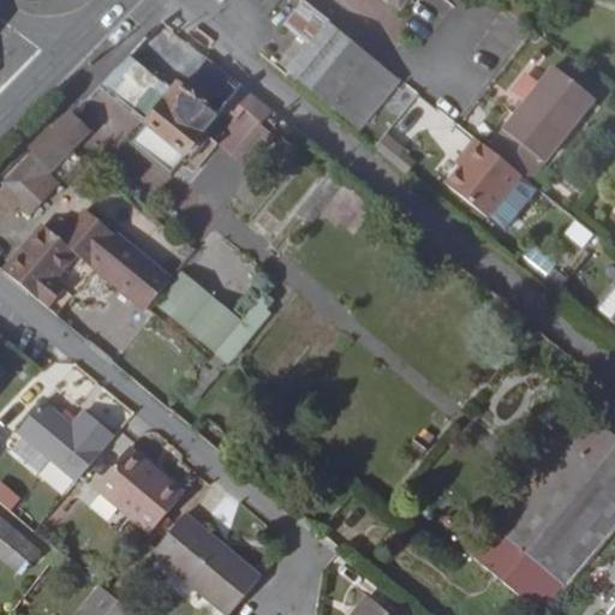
[(304,0),(286,24),(311,45),(288,71),(362,130),(401,79),(330,21),(304,0)]
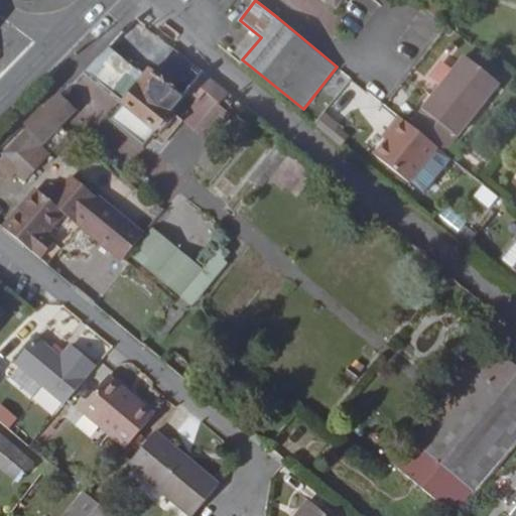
[(321,0),(337,11),(343,3),(339,0),(321,0)]
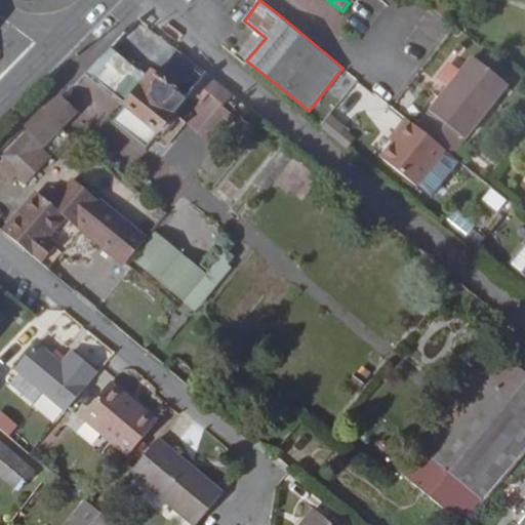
[(184,96),(209,71),(176,46),(139,17),(111,46),(139,69),(148,75),(151,71),(184,96)]
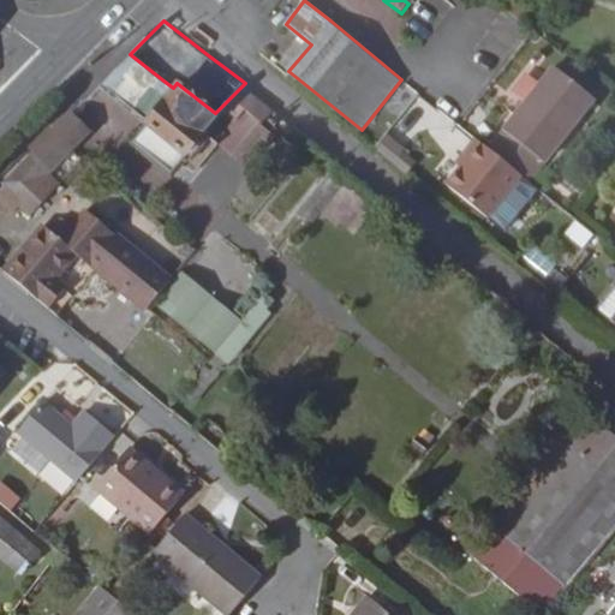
[(105,81),(93,93),(143,133),(138,137),(177,168),(180,162),(195,174),(219,144),(249,169),(276,136),(260,121),(273,107),(245,83),(215,113),(177,83),(173,88),(163,81),(130,54),(105,81)]
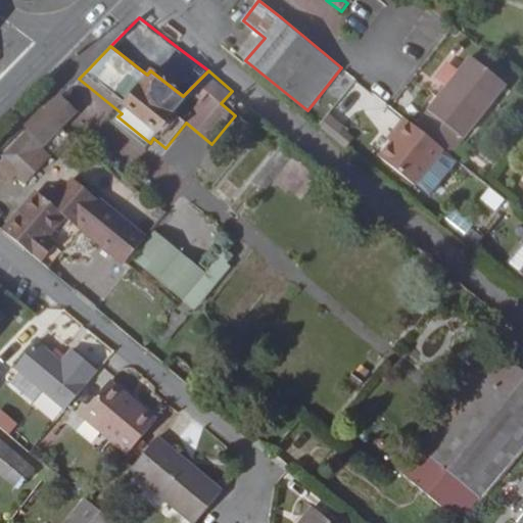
[(507,85),(471,55),(427,110),(445,125),(464,139),(507,85)]
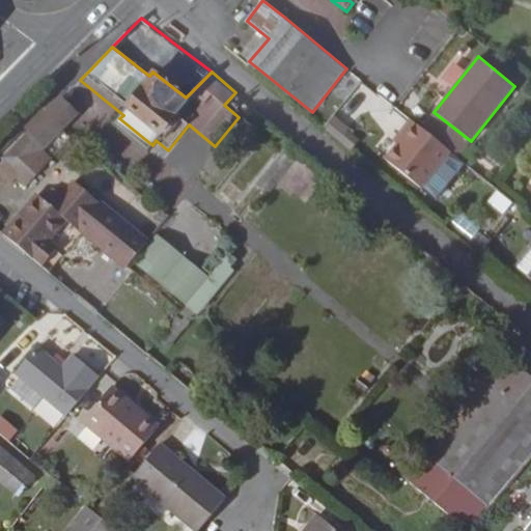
[(1,162),(27,184),(47,163),(37,155),(77,114),(61,100),(47,114),(29,133),(26,130),(4,151),(8,155),(1,162)]
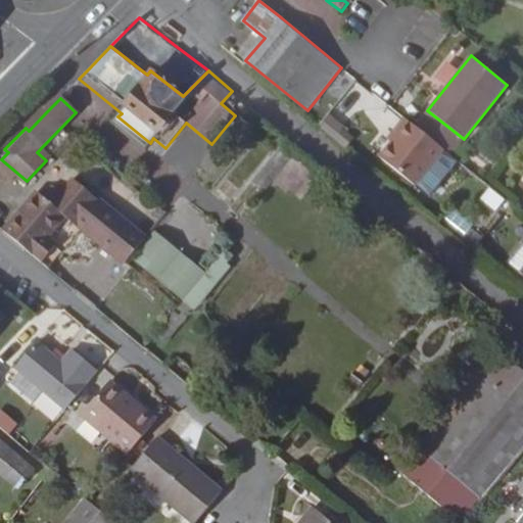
[(440,131),(445,125),(427,110),(415,126),(433,140),(434,139),(440,131)]
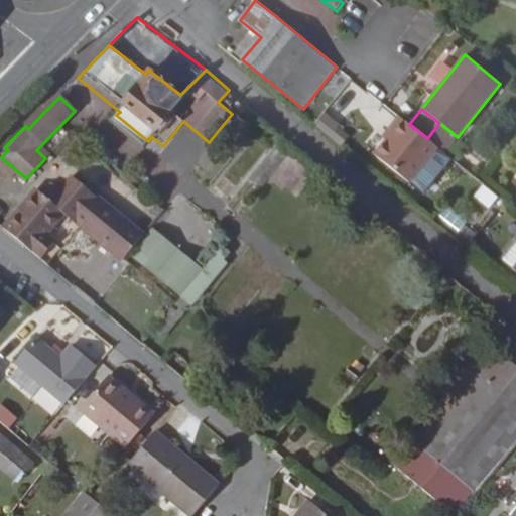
[(323,114),(314,125),(340,144),(349,132),(323,114)]
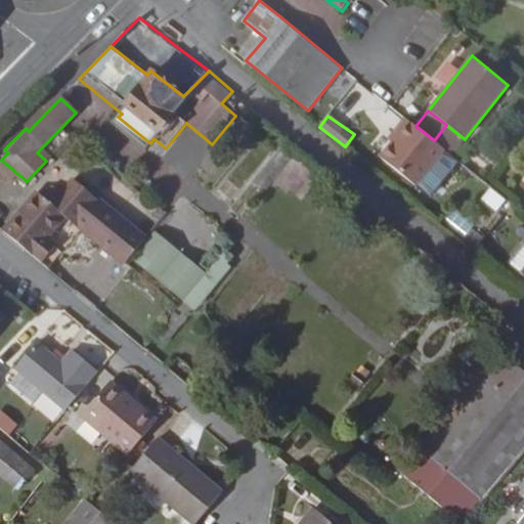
[(115,121),(146,147),(150,143),(118,117),(115,121)]
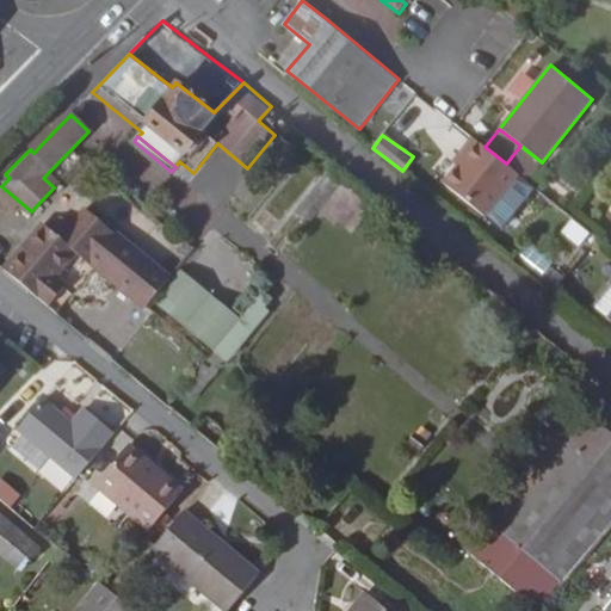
[(486,217),(519,176),(506,164),(485,147),(473,137),(461,153),(467,156),(444,184),(486,217)]
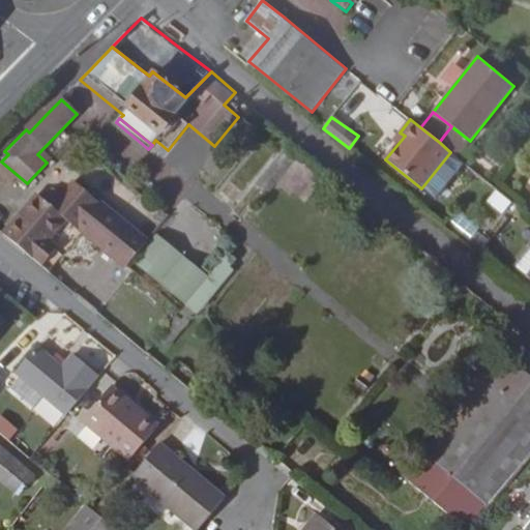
[(470,141),(451,126),(446,133),(465,147),(470,141)]
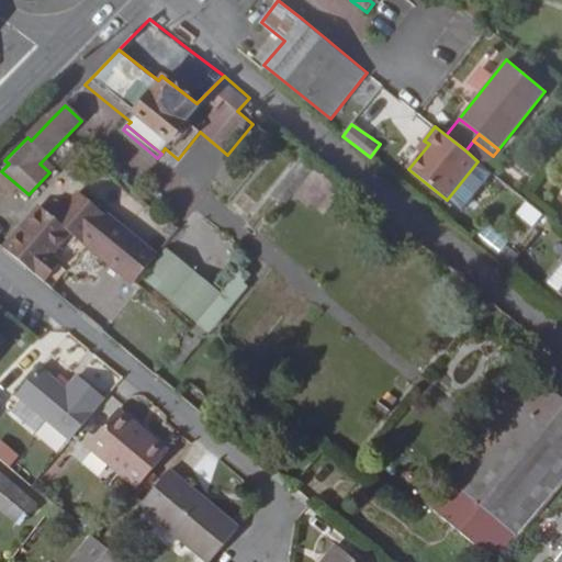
[(493,156),(473,141),(467,149),(486,165),(493,156)]
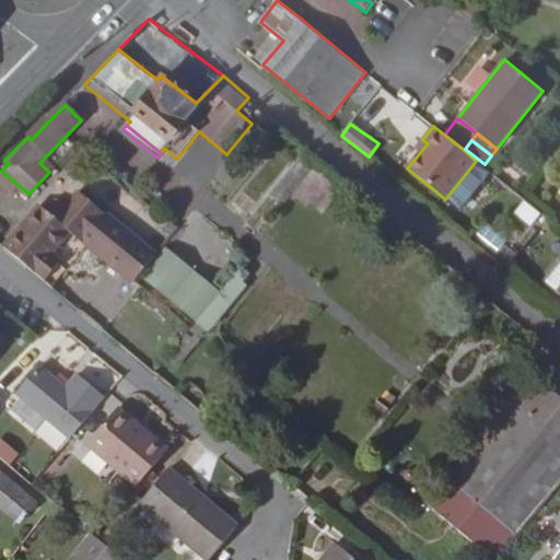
[(465,149),(464,150),(476,161),(482,165),(485,164),(465,149)]
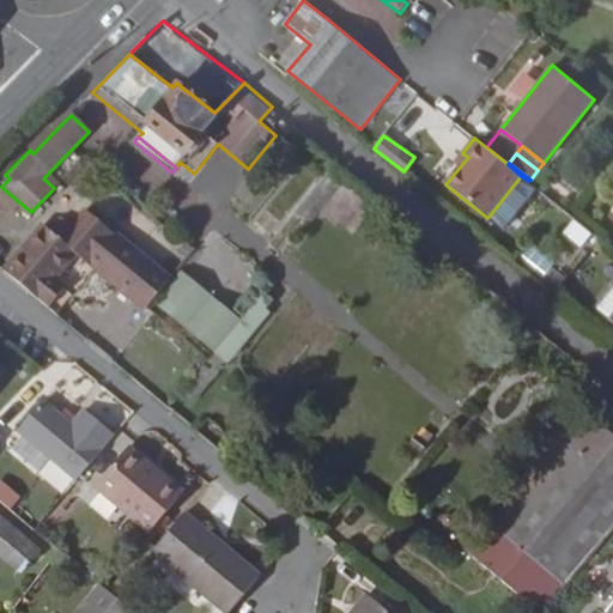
[(340,168),(333,175),(344,184),(353,193),(360,184),(340,168)]
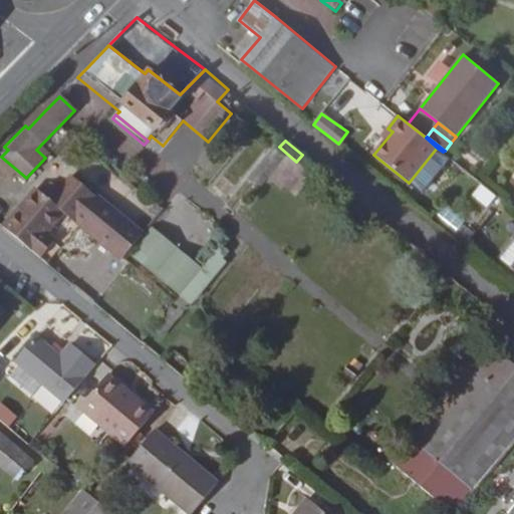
[(51,199),(67,213),(74,219),(119,257),(122,255),(141,232),(72,175),(51,199)]
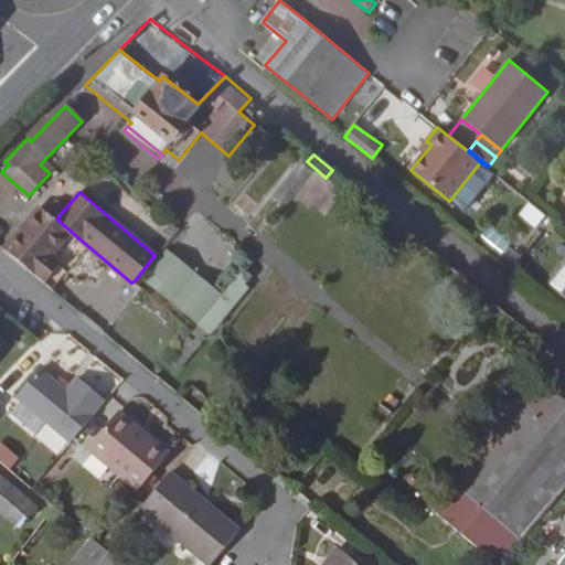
[(40,205),(3,247),(46,283),(63,264),(54,257),(74,234),(56,219),(40,205)]
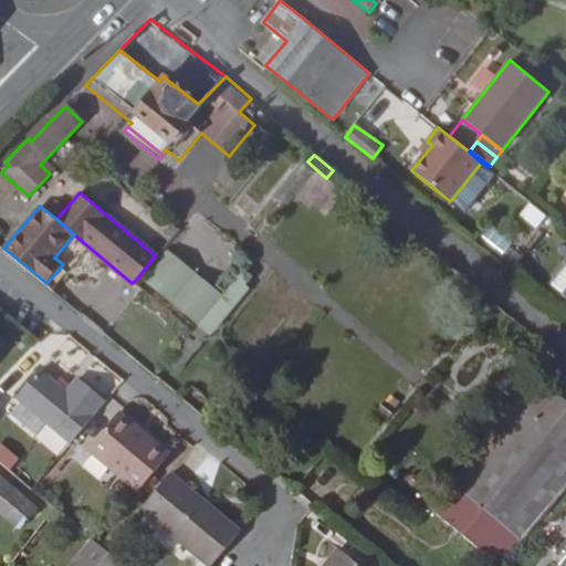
[(200,210),(144,278),(200,324),(257,257),(200,210)]
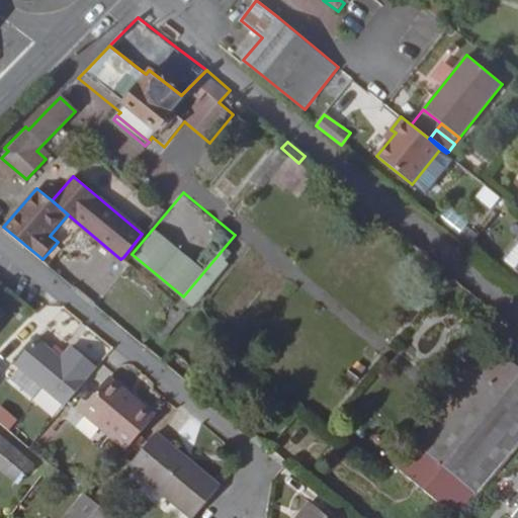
[(502,261),(515,271),(517,267),(517,236),(517,237),(515,241),(517,242),(502,261)]
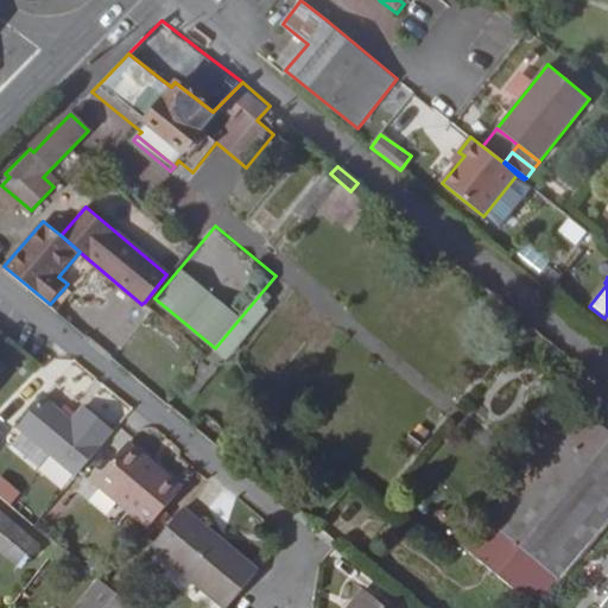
[(43,397),(18,428),(23,431),(50,455),(77,477),(114,431),(83,406),(73,419),(43,397)]
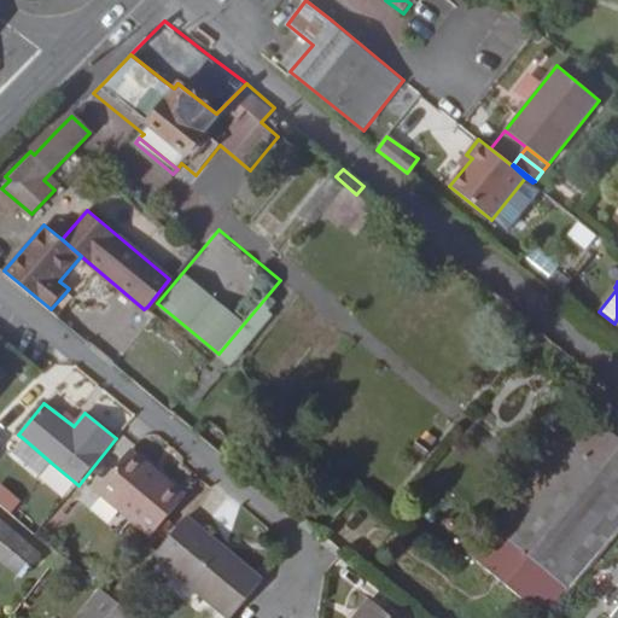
[(561,442),(587,413),(578,404),(553,435),(561,442)]
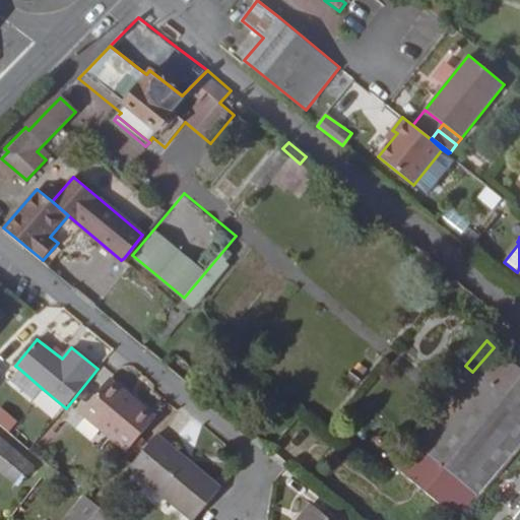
[(413,442),(477,495),(519,442),(519,435),(489,409),(519,372),(519,368),(494,347),(472,372),(413,442)]
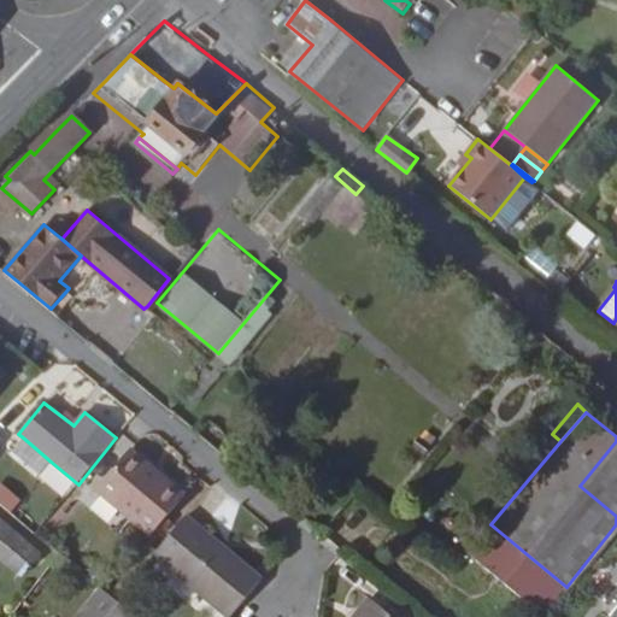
[(51,462),(23,438),(13,451),(41,474),(51,462)]
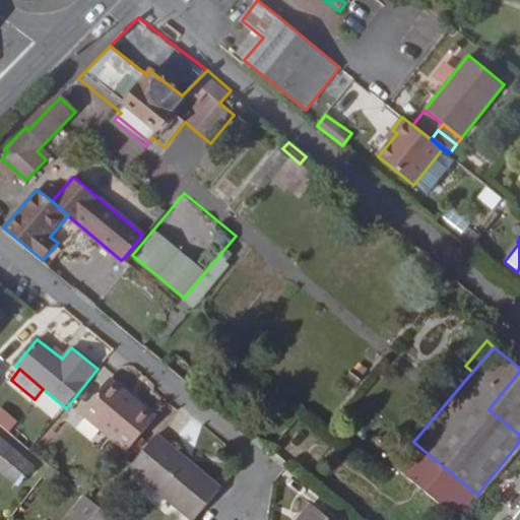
[(519,372),(489,409),(519,435),(519,372)]
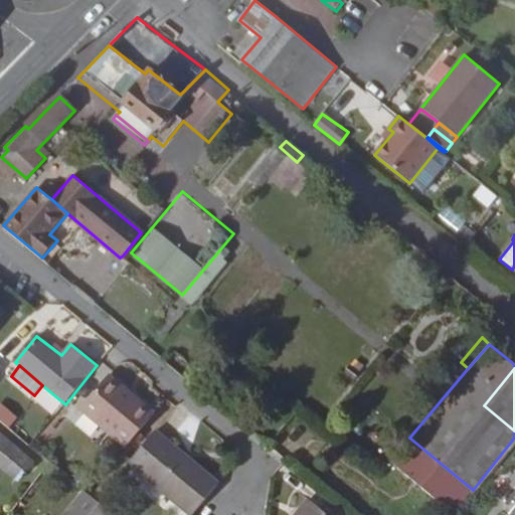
[(110,374),(79,409),(126,449),(155,412),(110,374)]
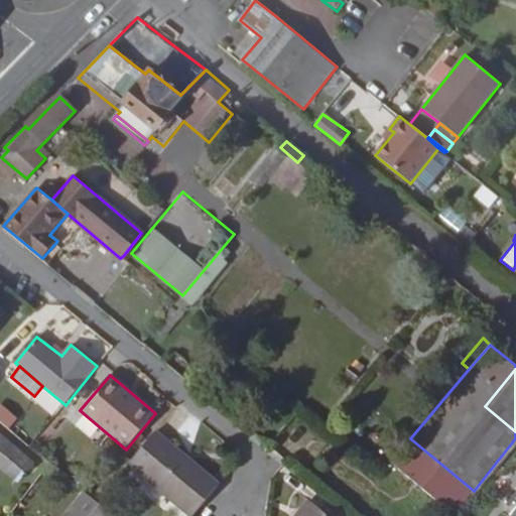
[(0,404),(0,421),(9,428),(17,416),(0,404)]
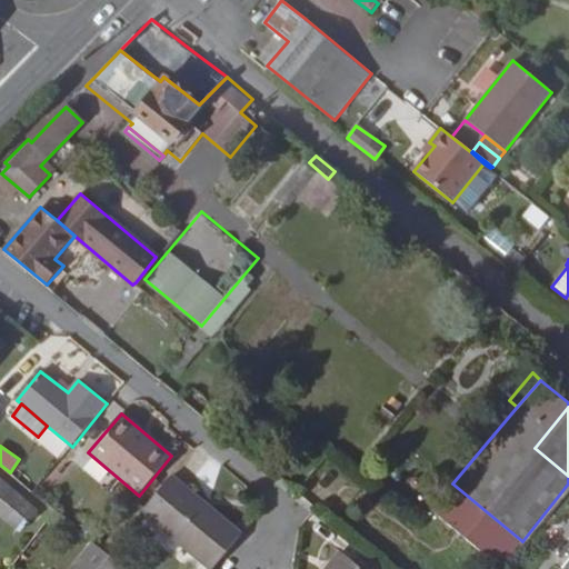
[(212,568),(242,536),(172,477),(143,512),(210,568),(212,568)]
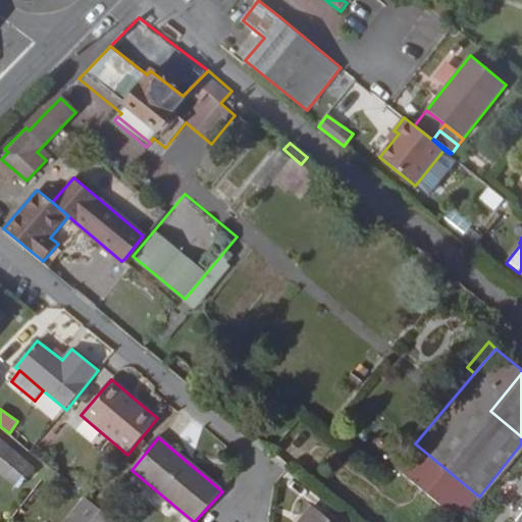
[(0,438),(0,474),(17,489),(36,468),(0,438)]
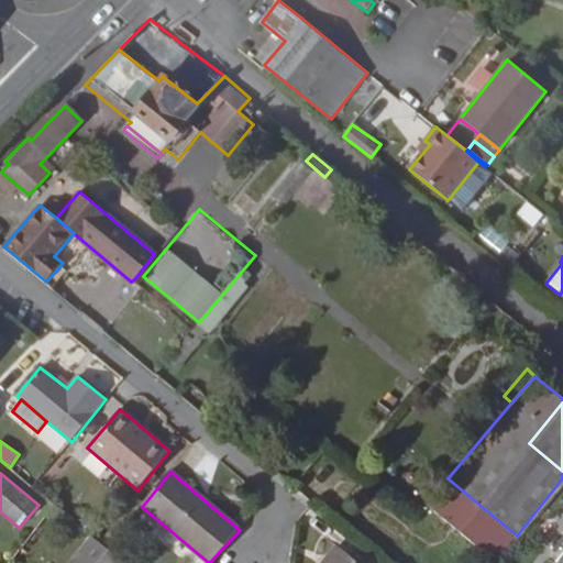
[(517,536),(448,478),(427,504),(495,561),(517,536)]
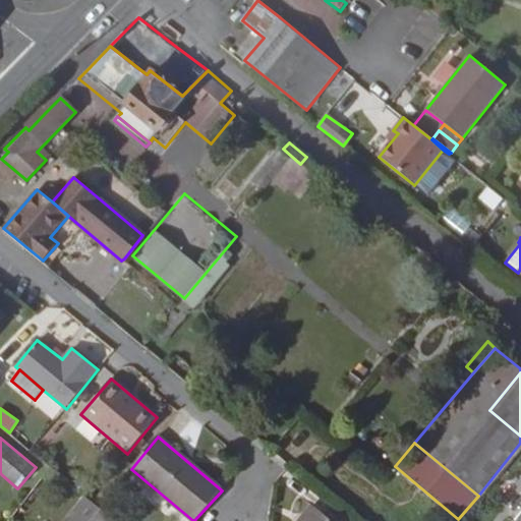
[(55,486),(62,476),(53,468),(45,479),(55,486)]
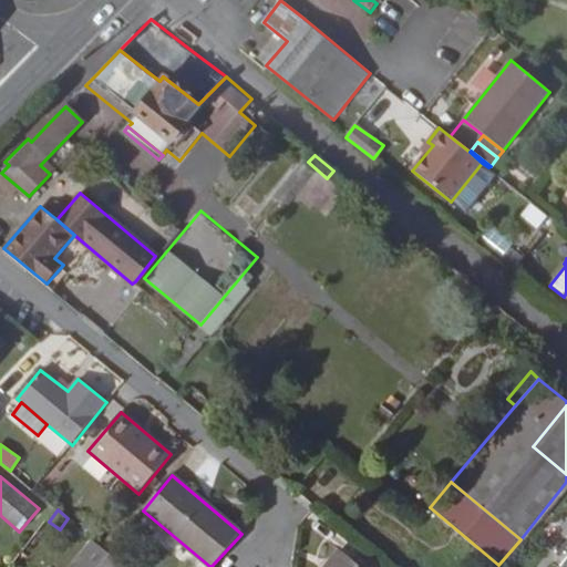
[(93,539),(75,559),(69,566),(125,566),(109,553),(93,539)]
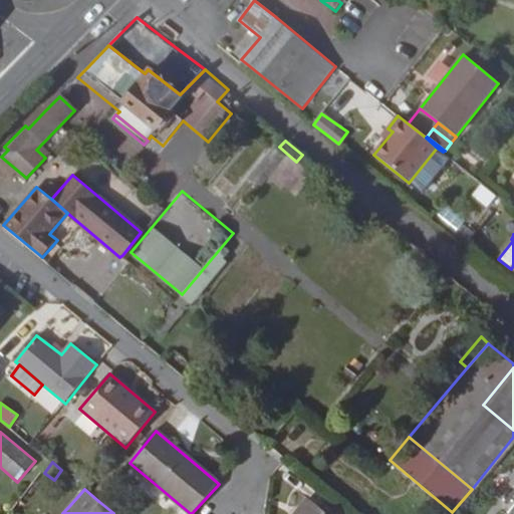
[(304,513),(313,503),(306,497),(292,513),(304,513)]
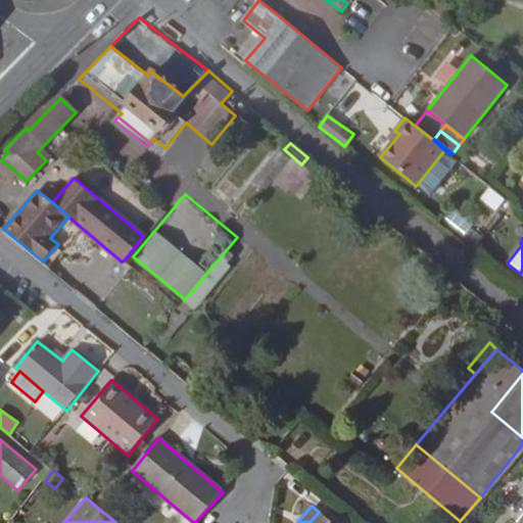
[(332,522),(319,512),(310,522),(332,522)]
